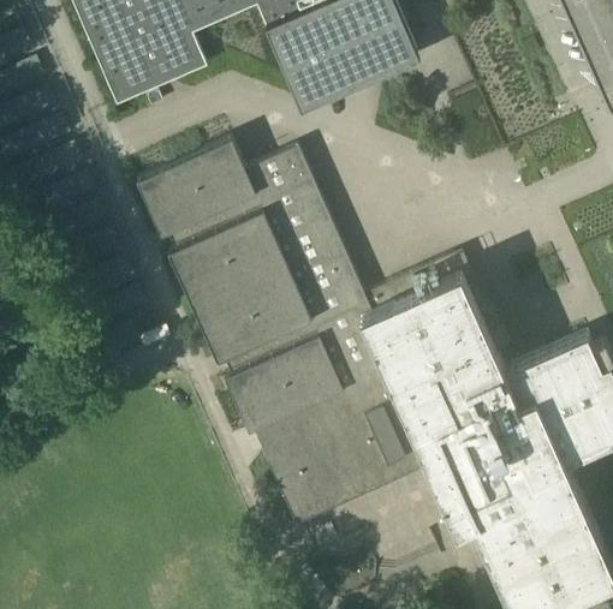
[(87,377),(170,338),(24,0),(0,0),(0,207),(18,216),(87,377)]
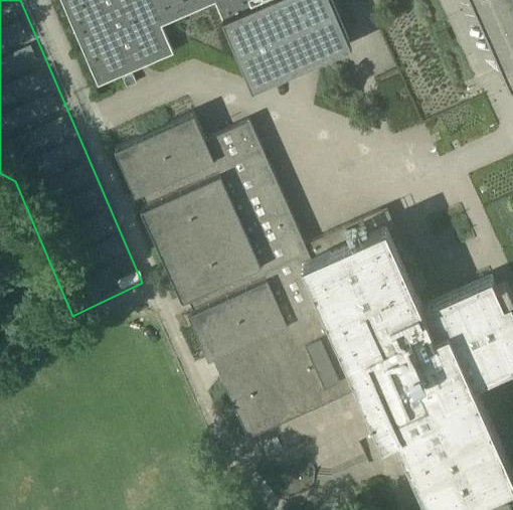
[(214,5),(250,89),(348,45),(346,39),(328,0),(58,0),(97,89),(172,56),(160,28),(214,5)]
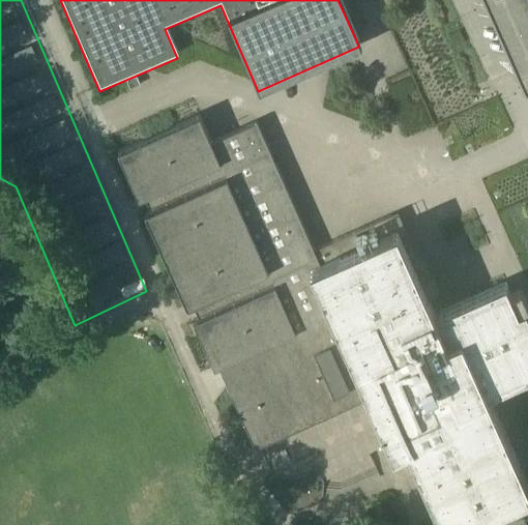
[(527,0),(487,0),(526,88),(527,87),(527,0)]
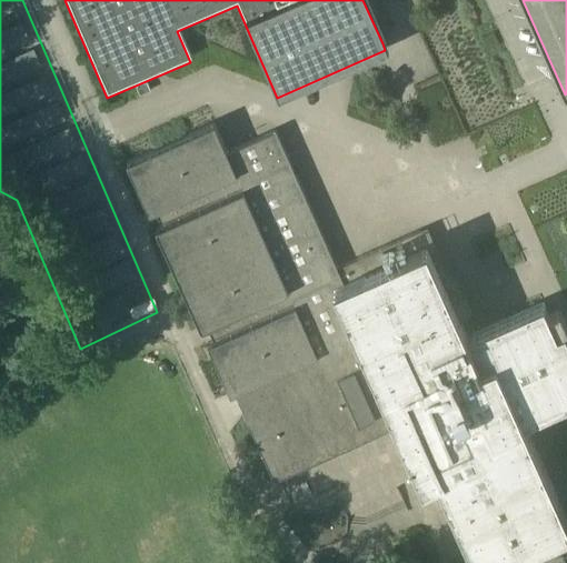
[(150,96),(145,84),(133,90),(139,101),(150,96)]
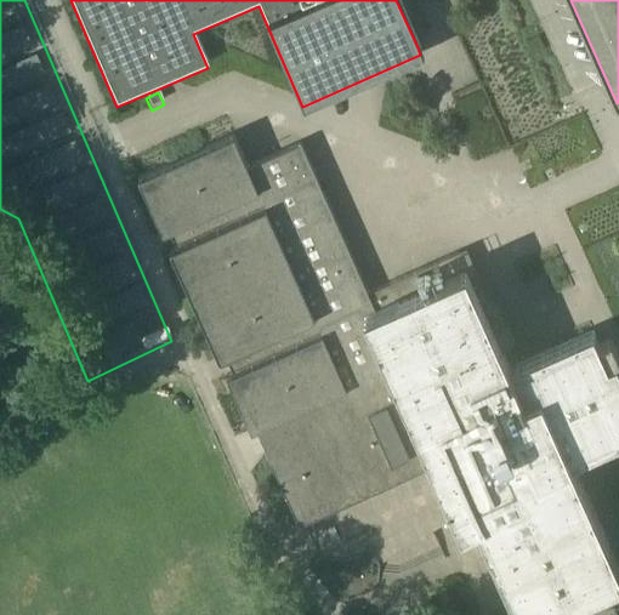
[(176,251),(169,254),(219,365),(226,362),(233,377),(226,380),(251,437),(255,434),(299,529),(431,470),(461,536),(477,529),(515,614),(551,614),(618,585),(618,573),(572,468),(618,445),(618,373),(617,368),(618,366),(618,363),(611,345),(598,349),(592,336),(510,374),(458,257),(414,277),(421,294),(375,314),(300,147),(248,171),(233,140),(137,183),(163,239),(169,235),(176,251)]
